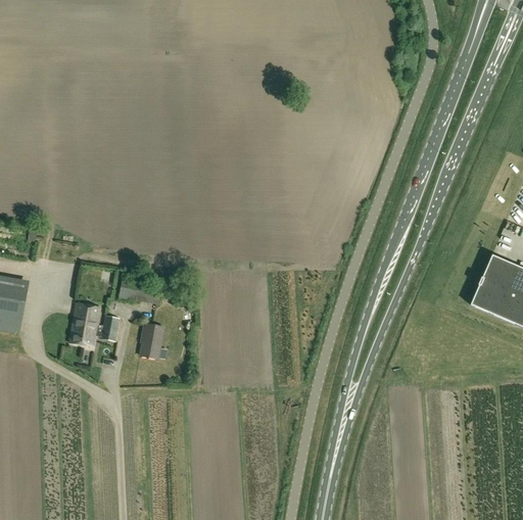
[(38,230),(30,228),(29,237),(36,238),(38,230)]
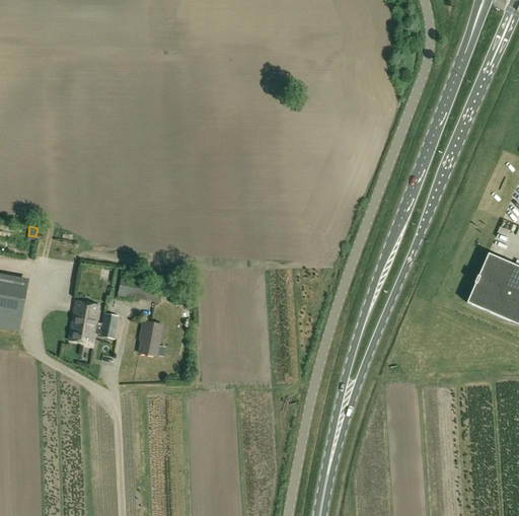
[(518,265),(488,251),(467,300),(518,322),(518,265)]
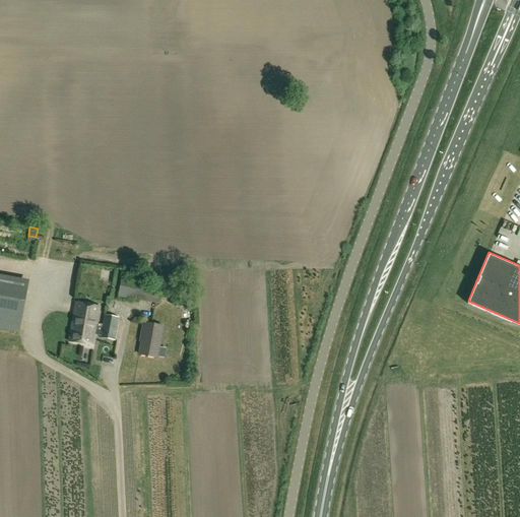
[(160,301),(165,280),(122,273),(119,294),(160,301)]
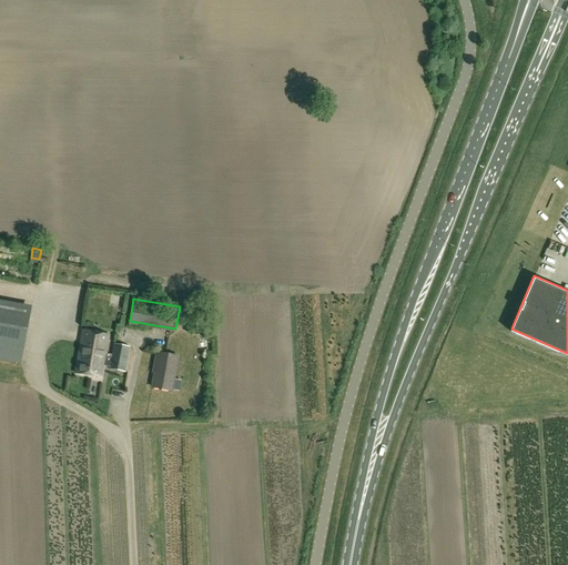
[(0,355),(21,360),(30,312),(0,306),(0,355)]
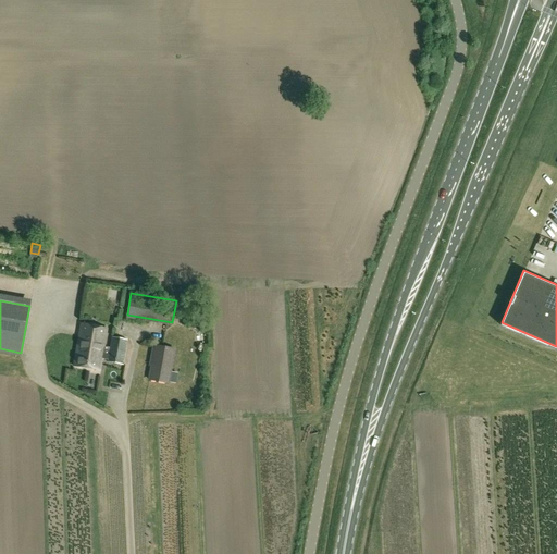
[(108,357),(108,359),(115,360),(123,361),(127,337),(111,334),(110,344),(104,344),(108,325),(82,320),(74,362),(100,367),(102,356),(108,357)]
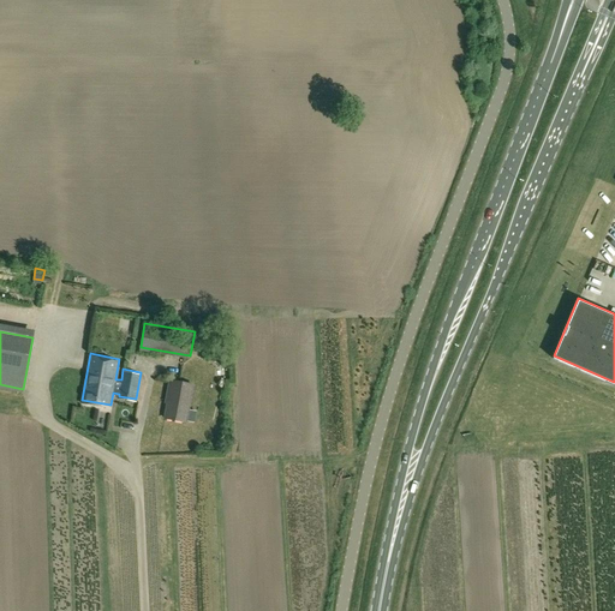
[(187,420),(195,382),(172,377),(169,396),(172,396),(171,401),(169,401),(167,415),(187,420)]
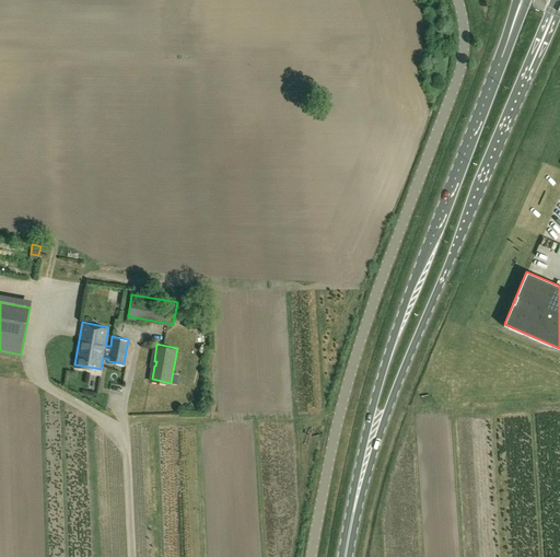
All buildings are outlined.
